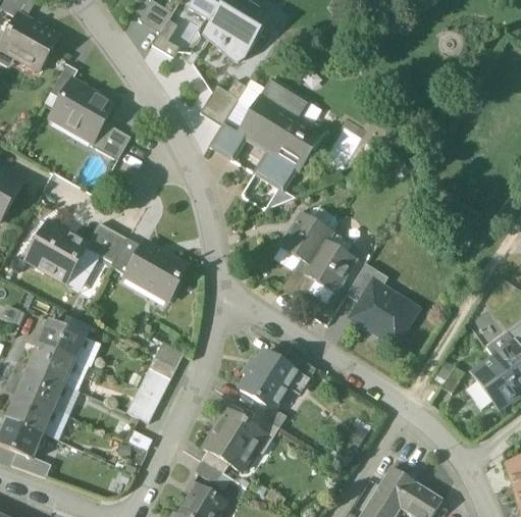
[(3,0),(0,6),(16,16),(17,12),(25,17),(35,0),(3,0)]
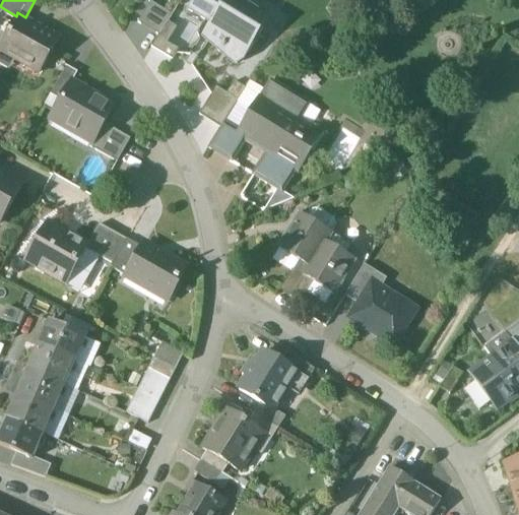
[(172,10),(153,0),(149,0),(138,18),(158,30),(168,17),(172,10)]
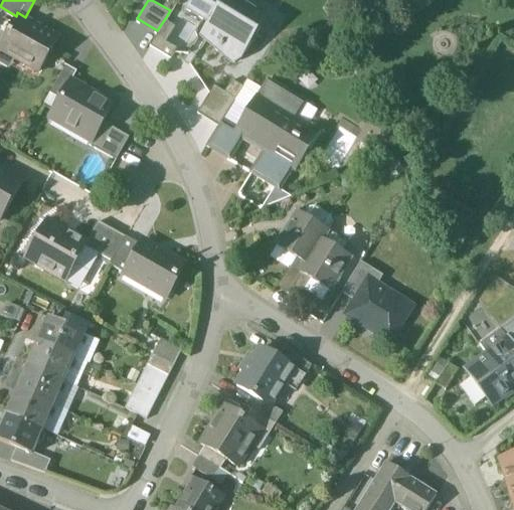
[(247,1),(246,0),(189,0),(186,6),(213,23),(205,36),(217,47),(218,46),(231,59),(234,58),(242,45),(245,47),(260,26),(246,12),(249,7),(247,1)]
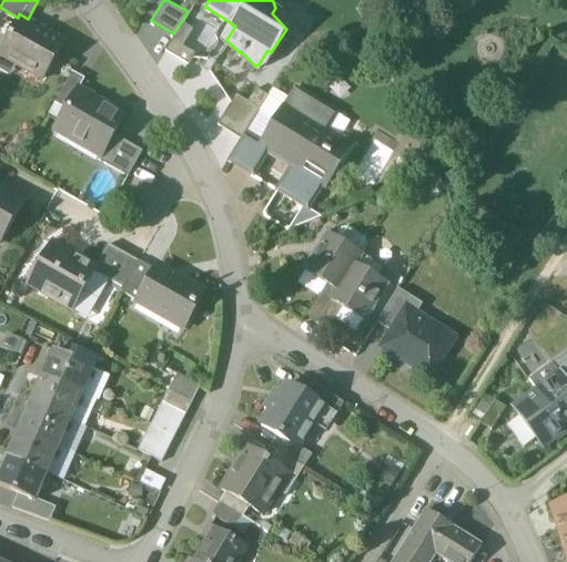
[(28,19),(19,13),(18,18),(0,48),(0,51),(43,75),(63,39),(28,19)]
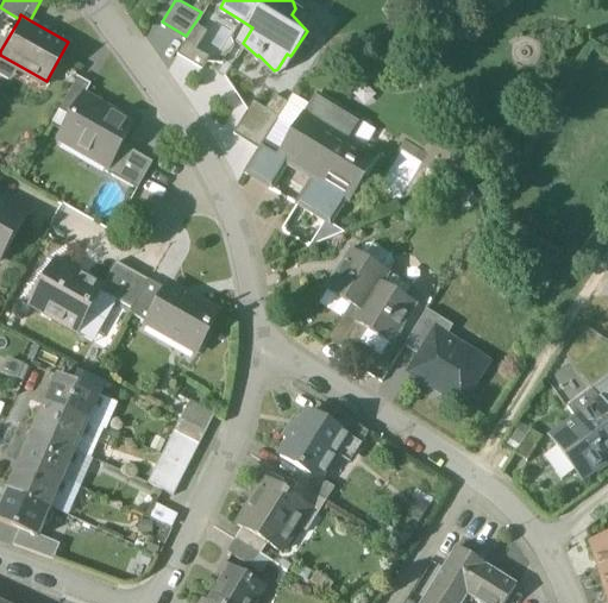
[(207,27),(196,20),(186,36),(177,51),(201,66),(208,54),(196,46),(207,27)]
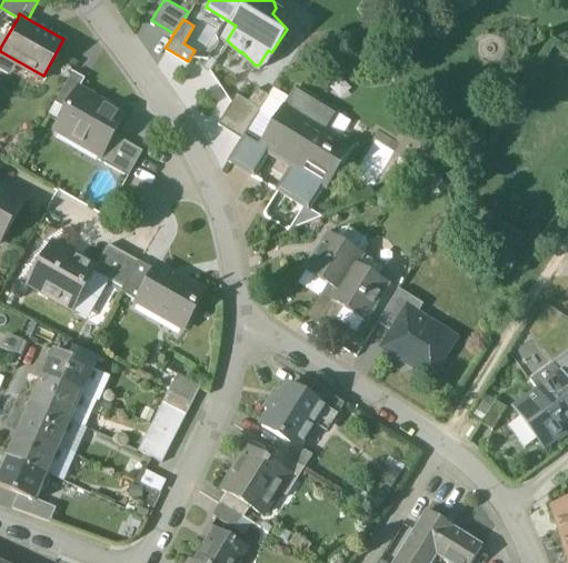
[(71,70),(55,99),(67,106),(79,84),(85,76),(72,68),(71,69),(71,70)]
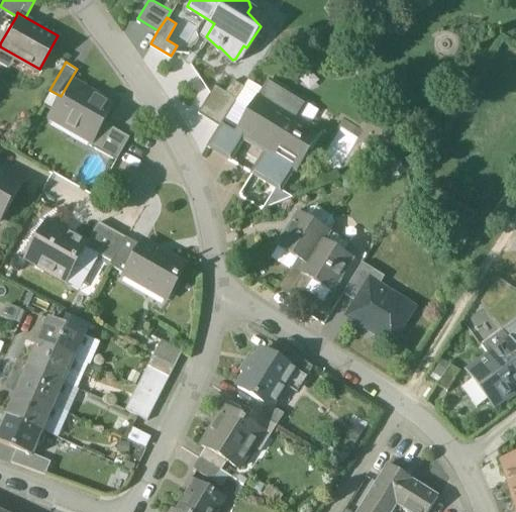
[(72,77),(61,96),(49,116),(73,129),(76,125),(93,134),(94,135),(103,119),(113,101),(72,77)]
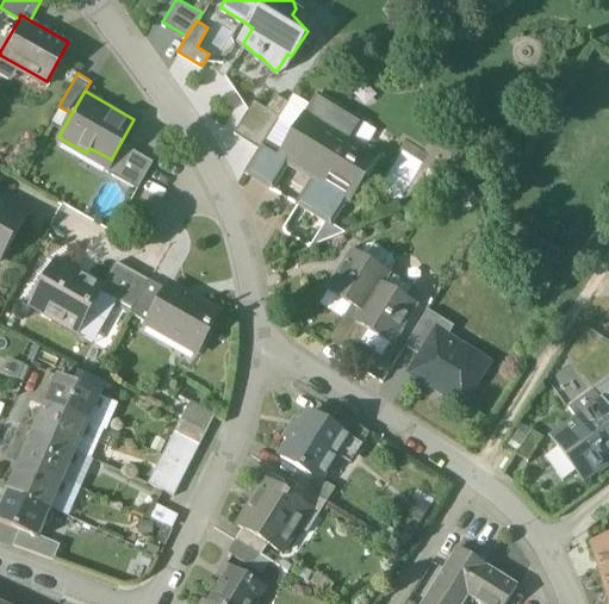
[(314,173),(297,201),(325,219),(331,223),(331,222),(346,198),(349,199),(377,155),(350,138),(362,118),(317,91),(305,111),(304,111),(279,150),(279,151),(290,157),(314,173)]
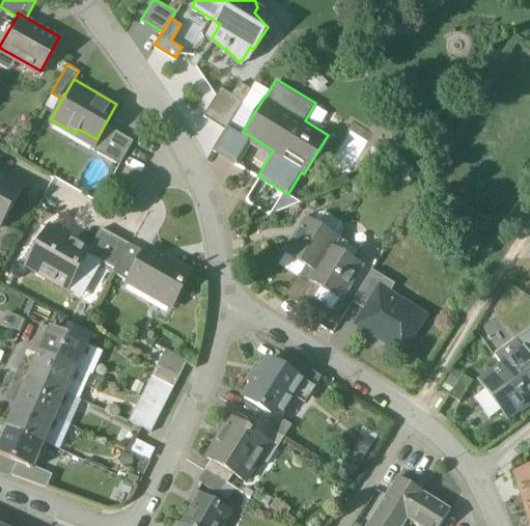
[(243,99),(221,85),(203,114),(225,128),(228,122),(243,99)]
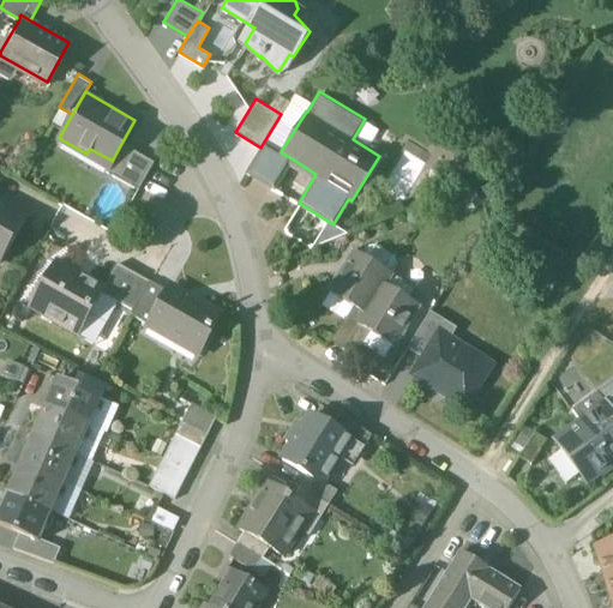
[(154,160),(122,142),(112,161),(110,160),(106,168),(138,187),(154,160)]
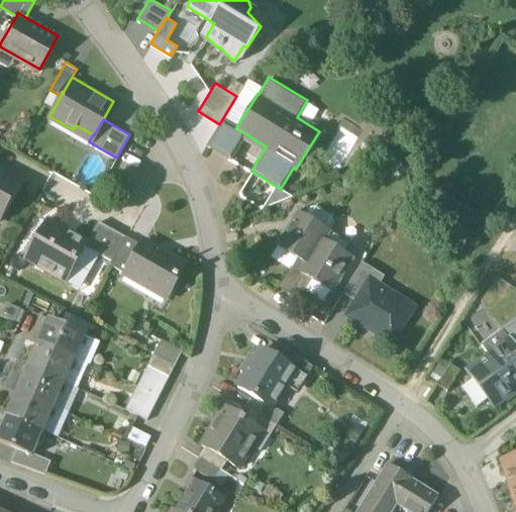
[(236,127),(222,119),(219,124),(207,143),(230,158),(245,133),(236,128),(236,127)]
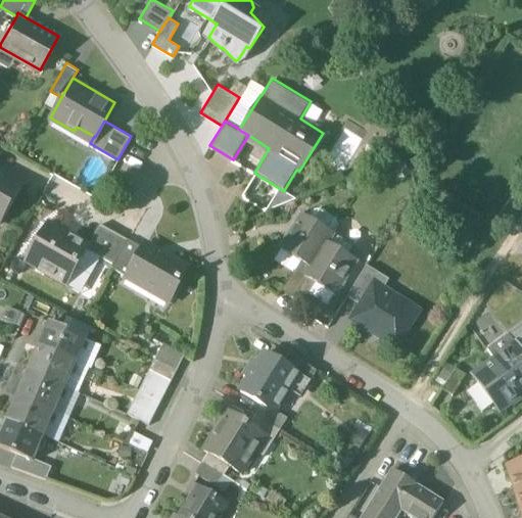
[(0,168),(0,216),(20,180),(0,168)]
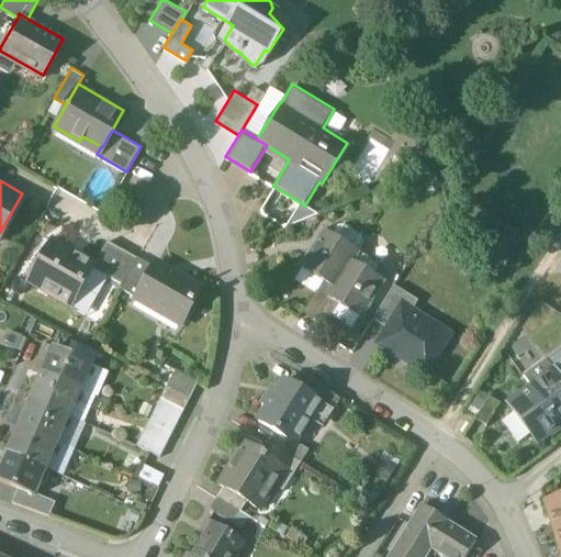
[(305,205),(300,202),(291,216),(293,221),(316,212),(316,211),(305,204),(305,205)]
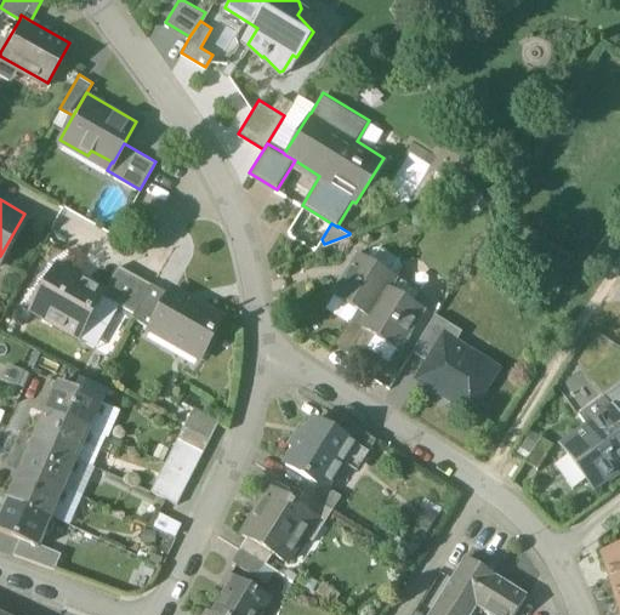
[(374,261),(359,252),(334,292),(369,314),(394,274),(400,263),(380,251),(374,261)]
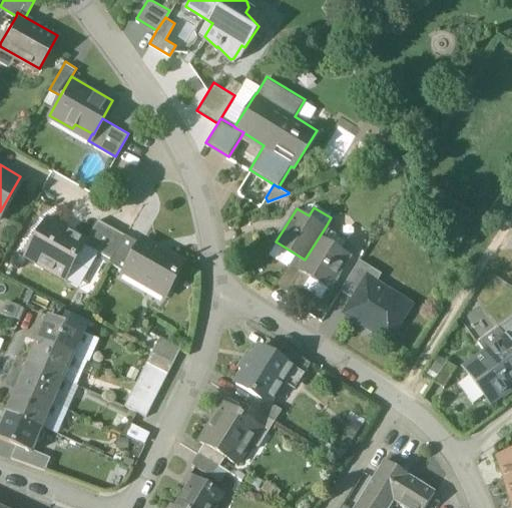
[(86,238),(47,216),(26,255),(64,277),(84,241),(86,238)]
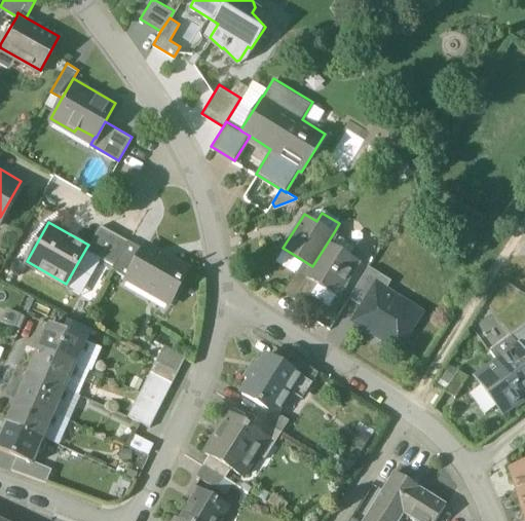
[(127,238),(101,223),(88,245),(86,248),(114,263),(127,238)]
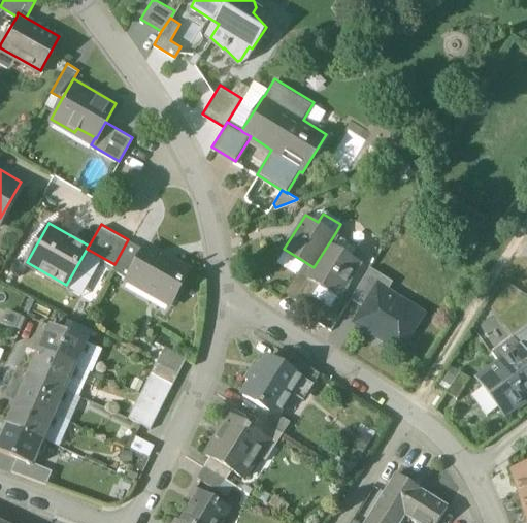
[(335,233),(314,267),(307,276),(319,283),(313,293),(332,304),(360,260),(352,255),(357,247),(335,233)]
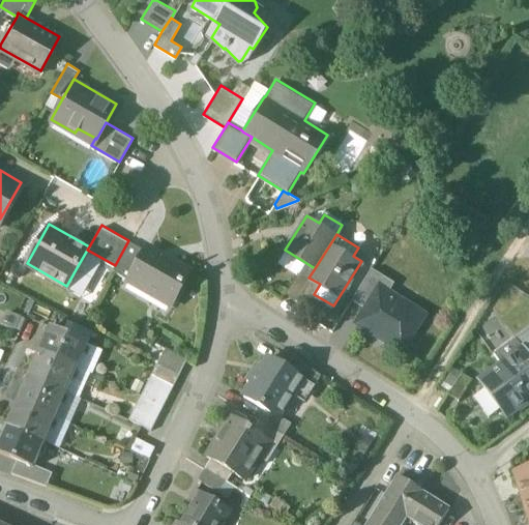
[(144,250),(128,240),(115,265),(112,269),(127,278),(144,250)]
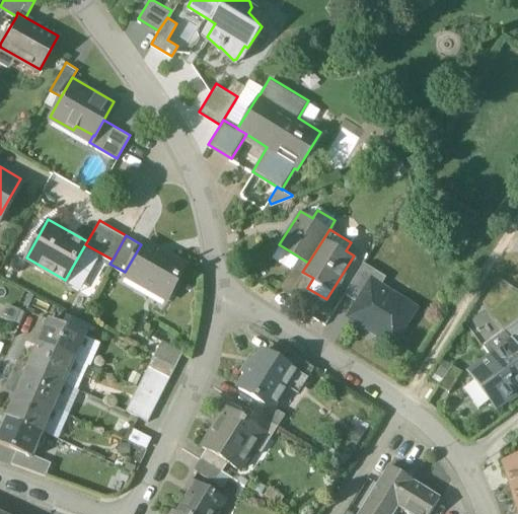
[(199,280),(181,271),(186,264),(144,239),(141,244),(125,272),(124,274),(166,297),(154,318),(177,332),(198,296),(199,280)]
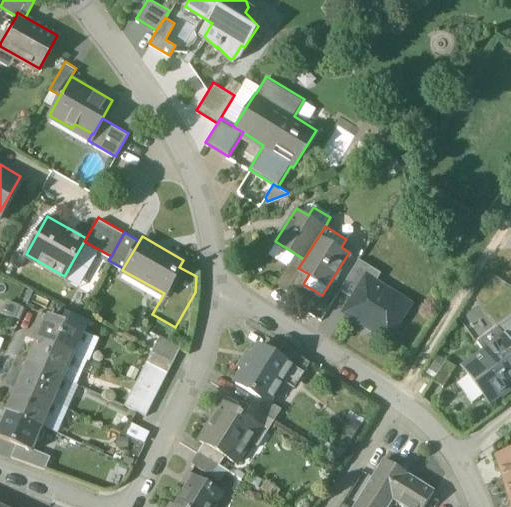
[(359,257),(340,288),(354,297),(367,276),(375,281),(381,271),(359,257)]
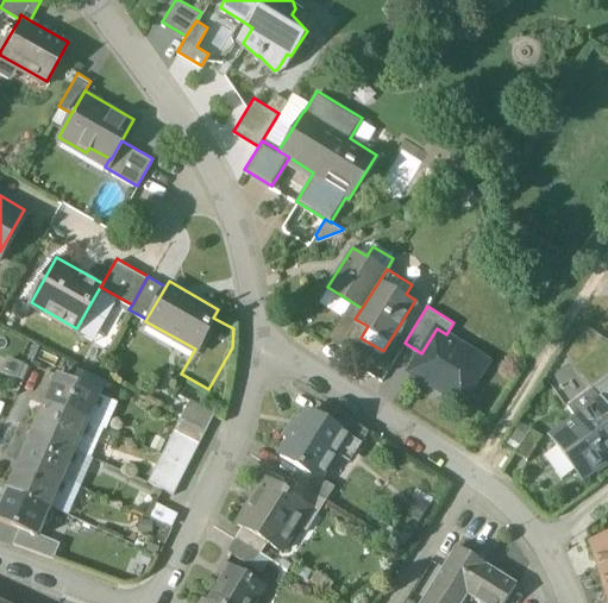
[(343,312),(327,335),(340,343),(355,319),(343,312)]
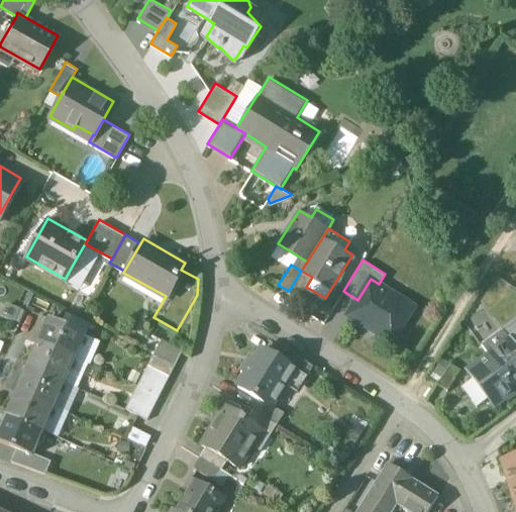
[(301,271),(289,291),(299,298),(306,287),(312,277),(301,271)]
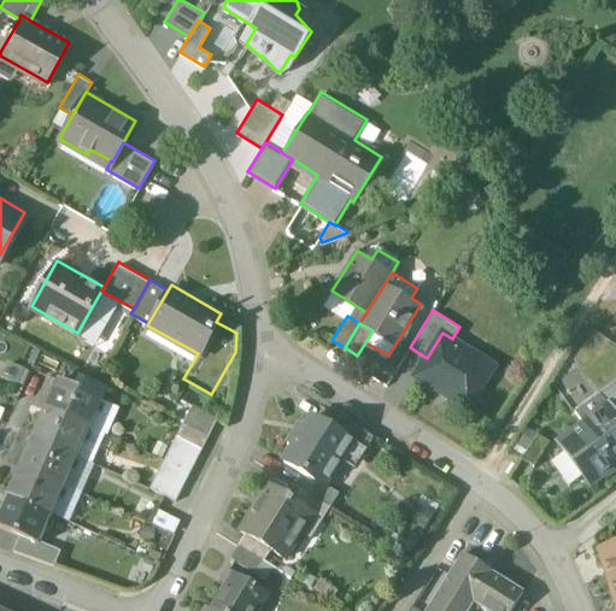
[(452,339),(443,333),(427,358),(417,374),(468,405),(493,364),(452,339)]
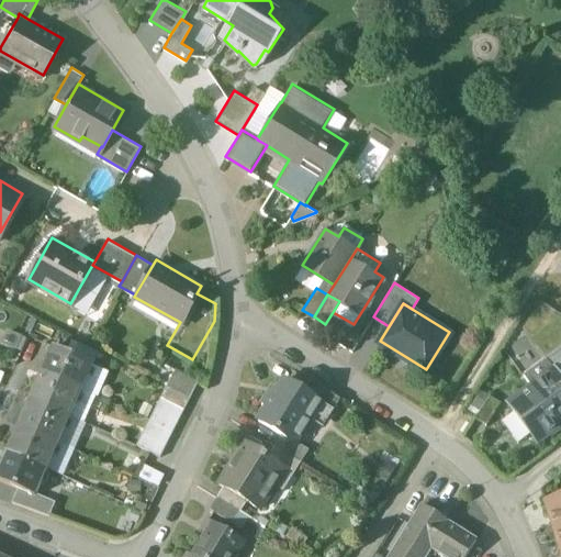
[(92,360),(53,344),(41,370),(80,388),(92,360)]
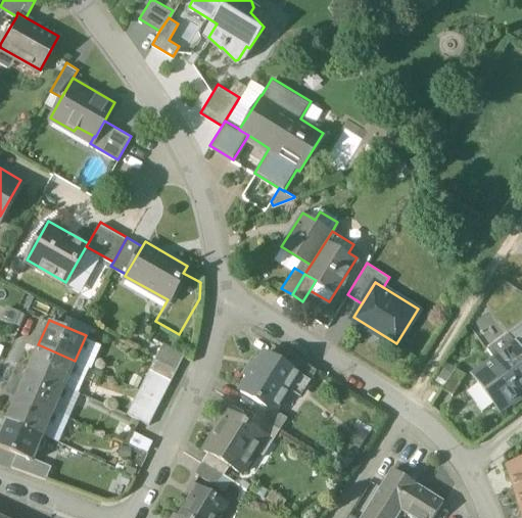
[(521,330),(512,336),(521,349),(521,330)]
